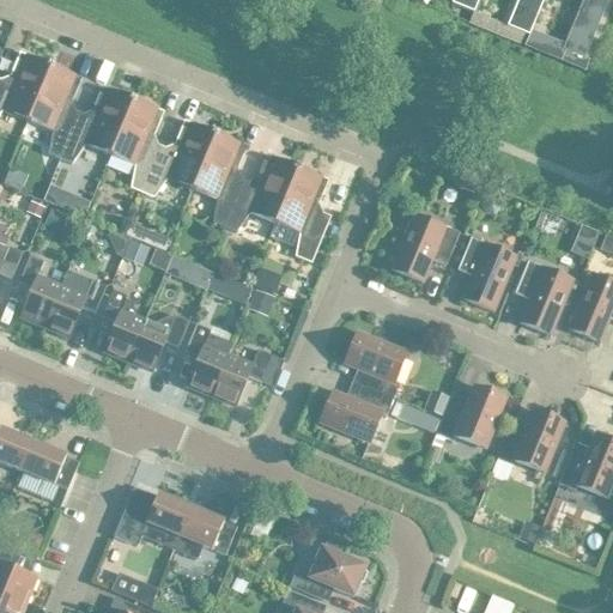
[(451,0),(450,4),(473,13),(477,0),(451,0)]
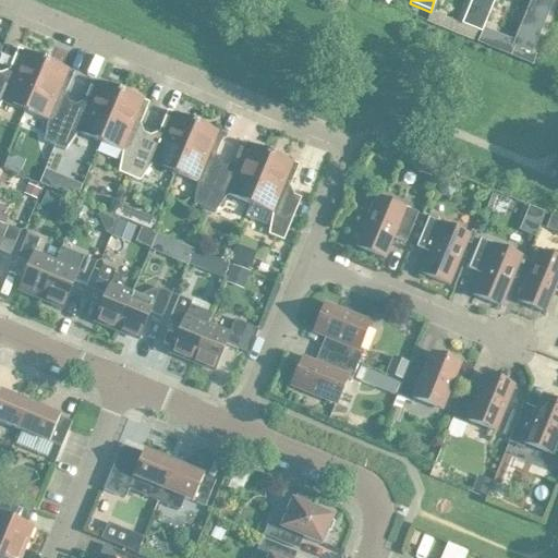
[(470,0),(460,24),(481,33),(494,0),(470,0)]
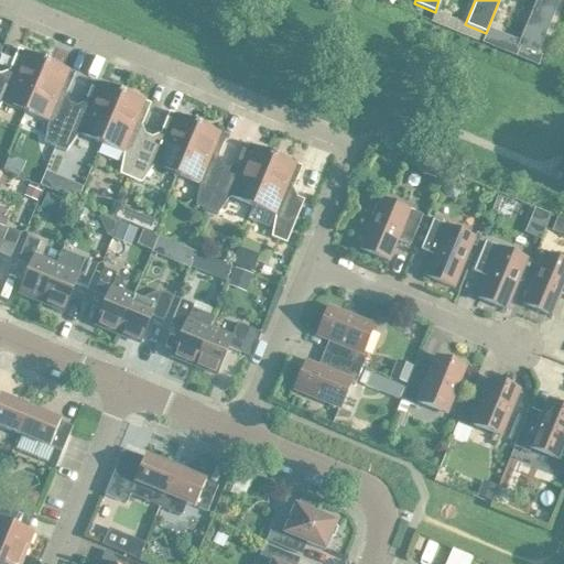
[(534,0),(517,45),(519,47),(537,54),(559,0),(534,0)]
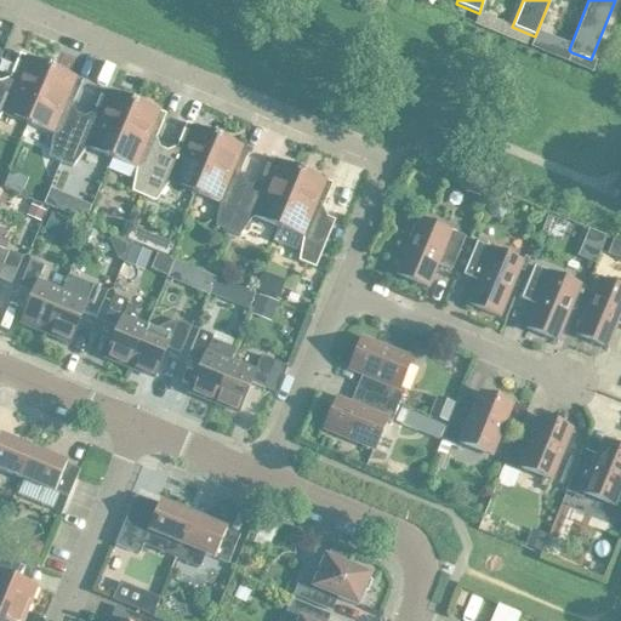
[(571,52),(567,63),(591,73),(596,62),(591,60),(571,52)]
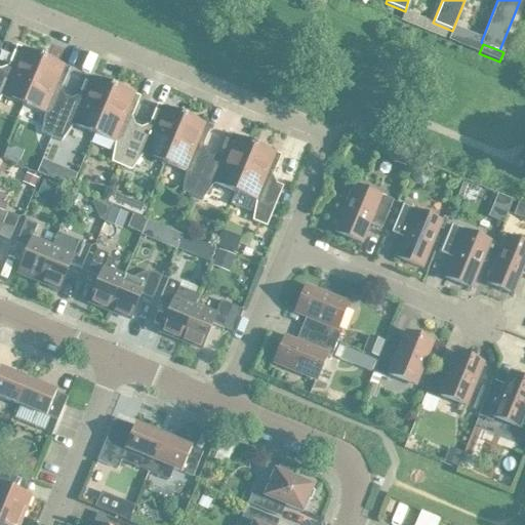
[(0,96),(1,95),(23,105),(42,56),(15,45),(5,72),(0,69),(0,96)]
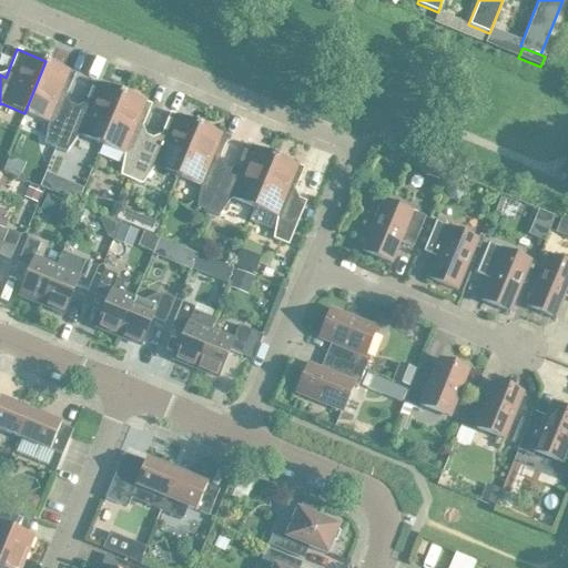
[(46,61),(24,113),(48,122),(43,144),(54,149),(72,104),(63,101),(74,73),(46,61)]
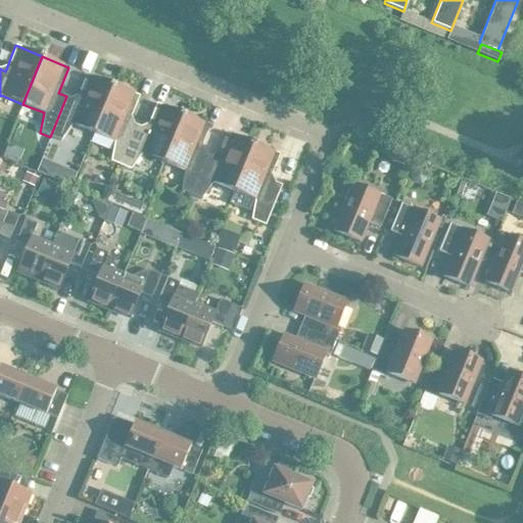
[(93,133),(112,85),(86,75),(76,100),(66,96),(50,137),(60,141),(72,125),(93,133)]
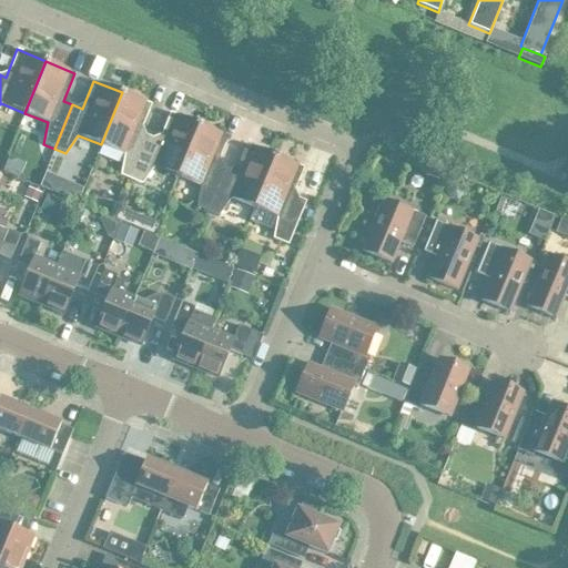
[(151,104),(122,92),(101,144),(123,154),(120,175),(131,180),(149,137),(139,133),(151,104)]
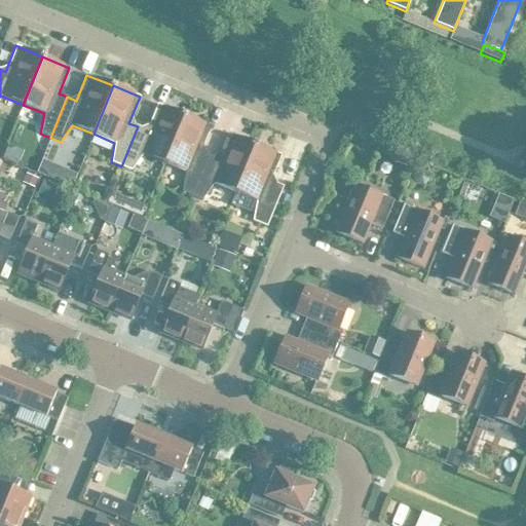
[(163,163),(184,115),(157,104),(146,130),(138,126),(121,166),(132,171),(143,154),(163,163)]
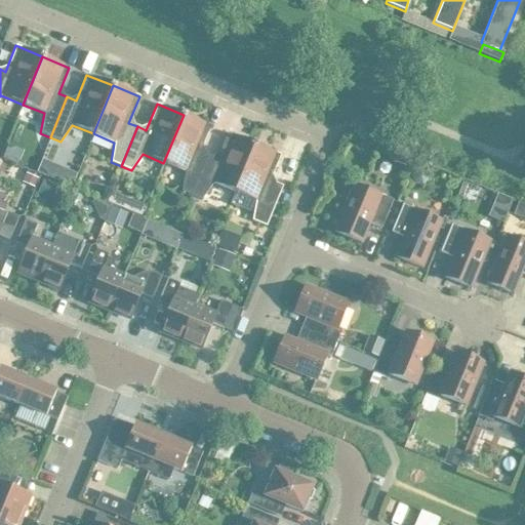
[(210,126),(184,115),(163,163),(185,171),(180,192),(191,196),(208,155),(199,152),(210,126)]
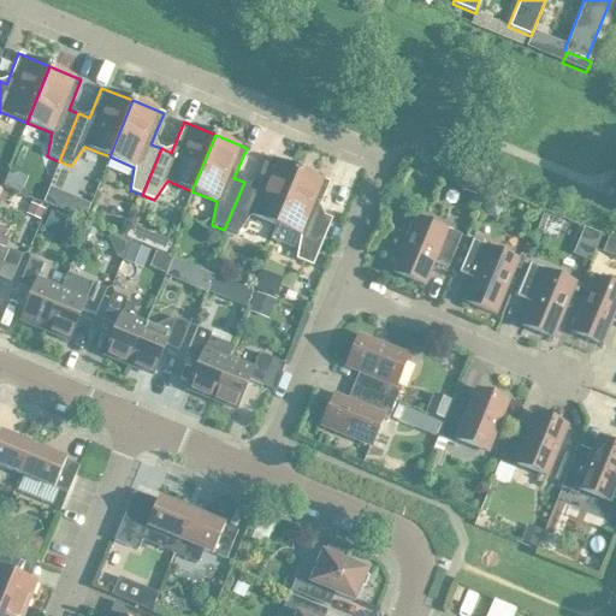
[(244,182),(224,230),(236,235),(249,215),(274,225),(297,169),(267,157),(254,187),(244,182)]
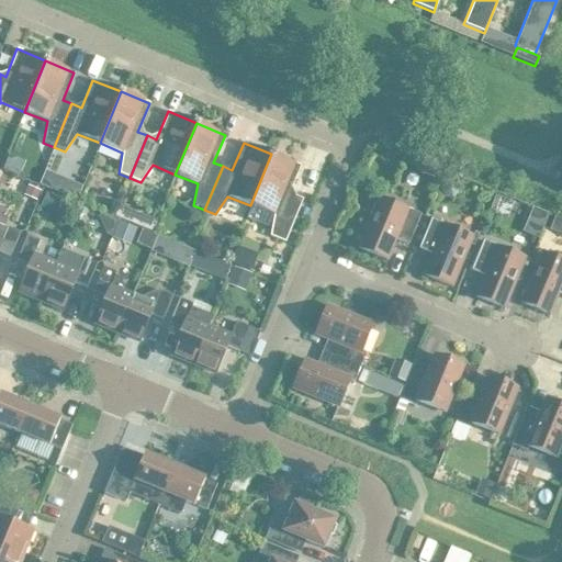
[(300,166),(271,154),(250,205),(273,215),(269,236),(284,243),(302,200),(289,194),(300,166)]
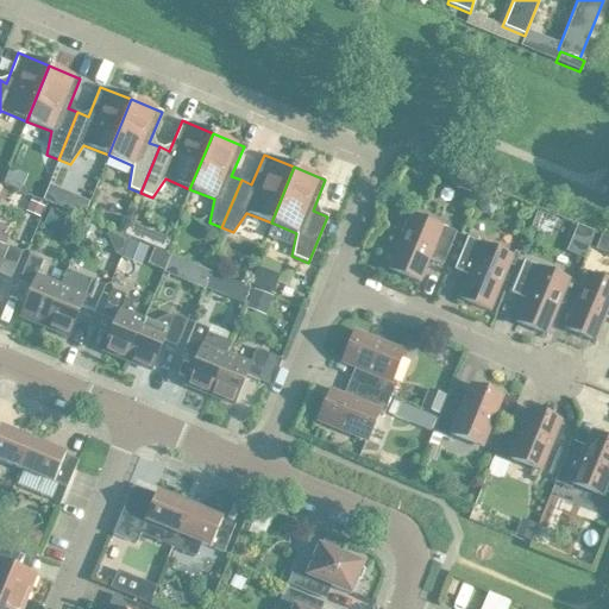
[(48,184),(42,200),(62,208),(68,193),(48,184)]
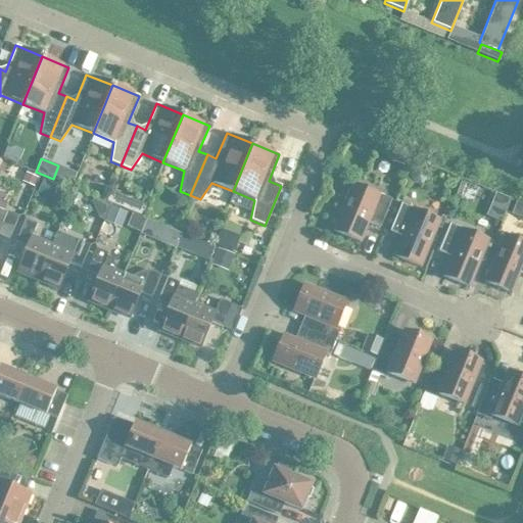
[(26,173),(22,180),(34,185),(37,178),(26,173)]
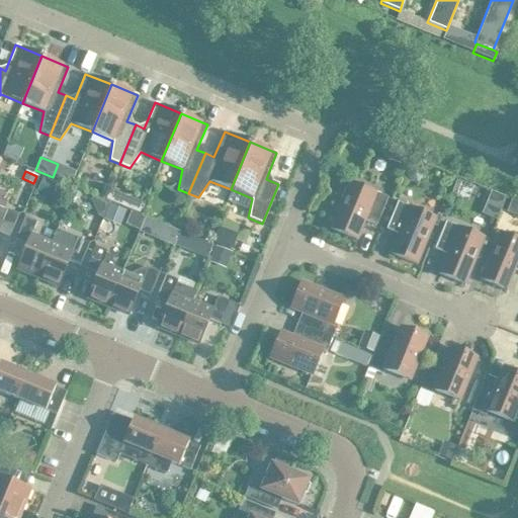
[(42,178),(36,191),(50,196),(55,183),(42,178)]
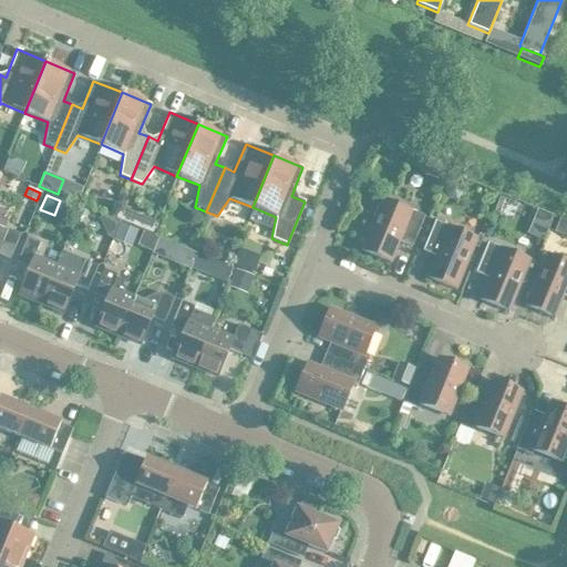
[(382,198),(360,250),(390,263),(399,241),(411,247),(424,216),(382,198)]
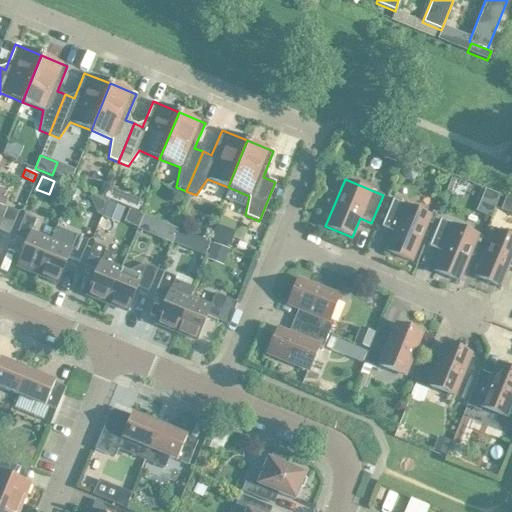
[(511,200),(505,197),(500,209),(511,214),(511,213),(511,200)]
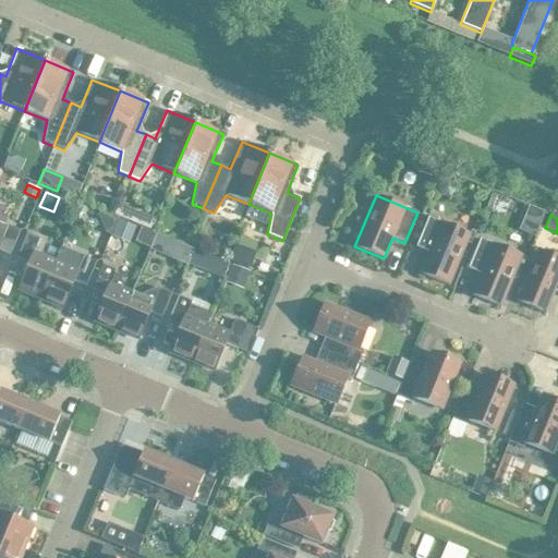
[(427,252),(419,274),(448,286),(469,234),(427,217),(415,246),(427,252)]
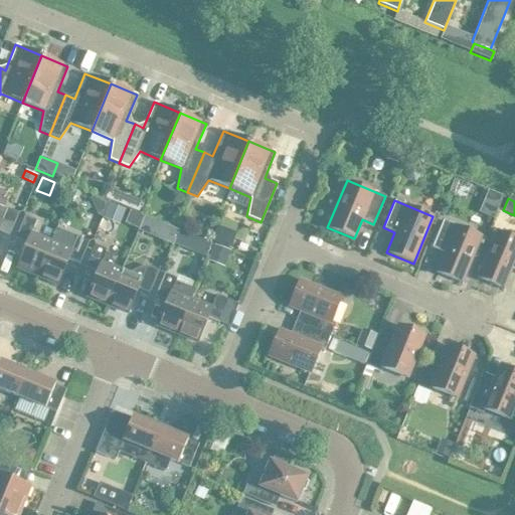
[(108,202),(104,213),(120,220),(125,209),(108,202)]
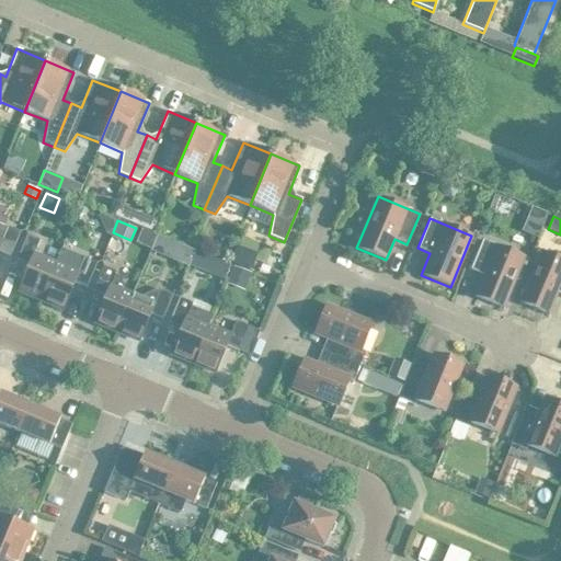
[(0,225),(0,252),(9,256),(20,231),(7,227),(7,228),(0,225)]
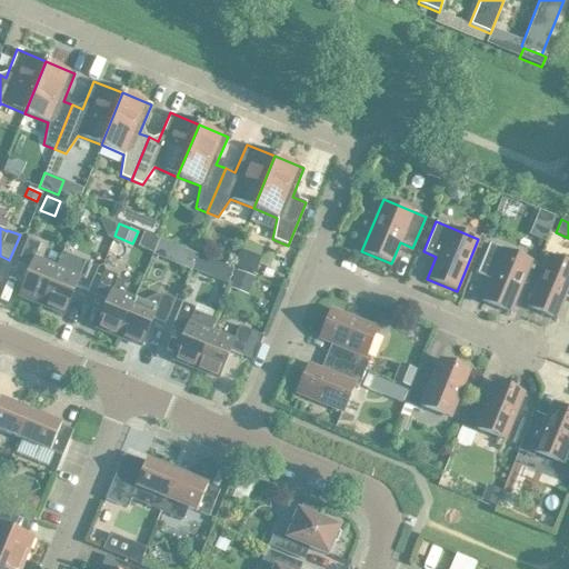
[(40,305),(56,268),(33,258),(39,243),(27,238),(17,263),(29,268),(18,296),(40,305)]
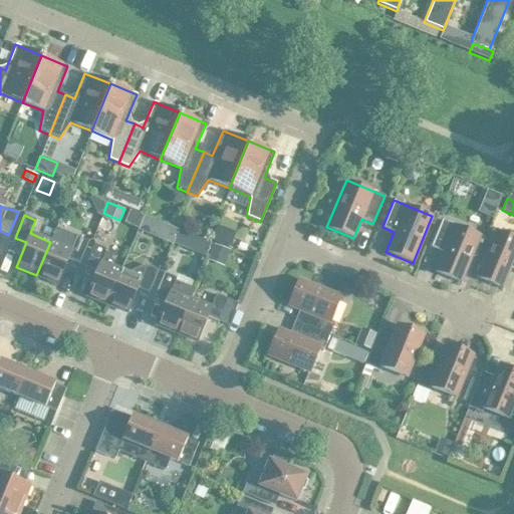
[(144,215),(137,230),(149,235),(155,220),(144,215)]
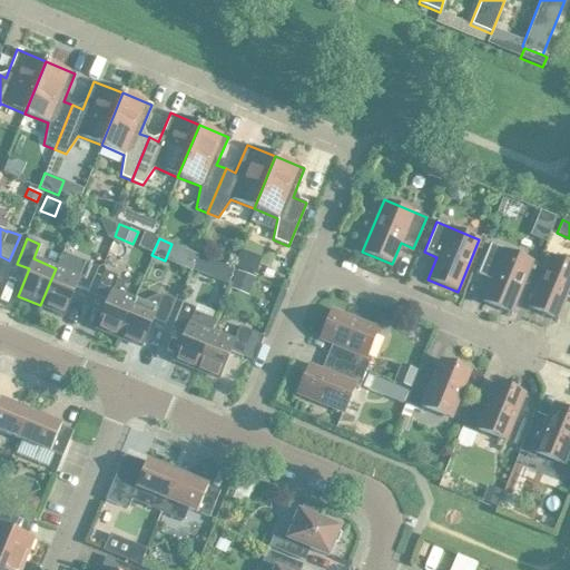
[(490,279),(481,302),(510,314),(532,262),(490,244),(478,274),(490,279)]
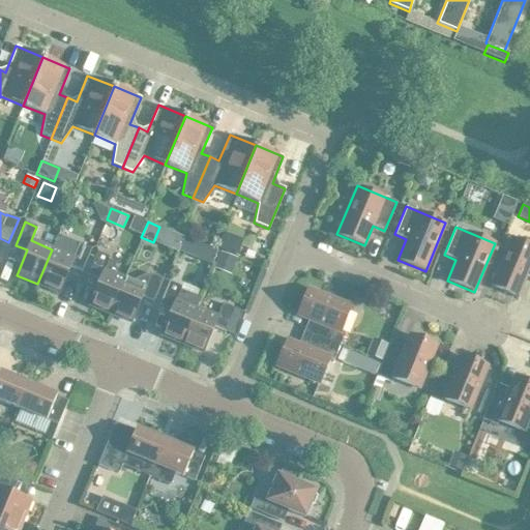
[(57,235),(52,249),(37,284),(59,292),(69,267),(81,272),(90,248),(57,235)]
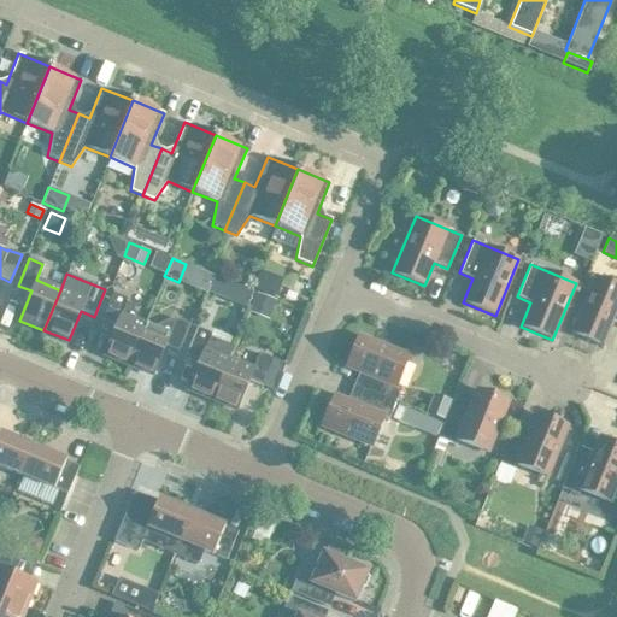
[(215,275),(207,292),(215,295),(221,293),(225,280),(215,275)]
